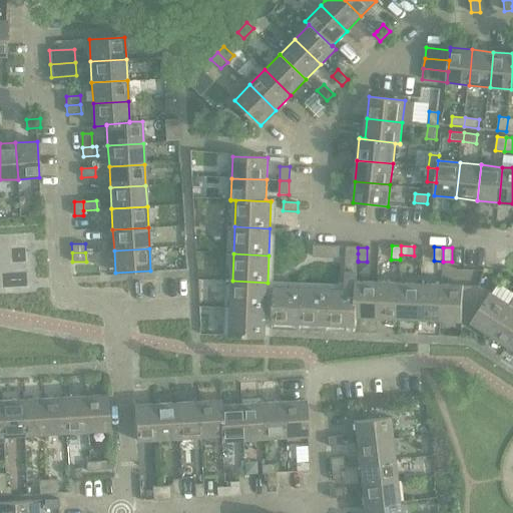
[(358,273),(358,275),(371,275),(371,263),(358,263),(358,267),(358,273)]
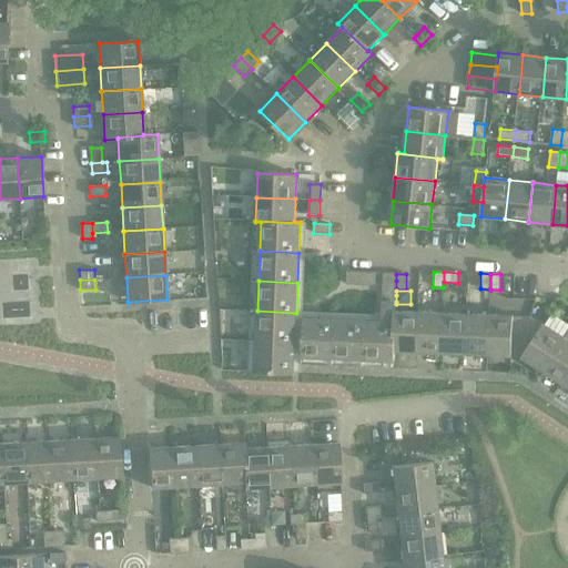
[(383,302),(382,322),(394,322),(394,311),(395,311),(396,304),(396,302),(383,302)]
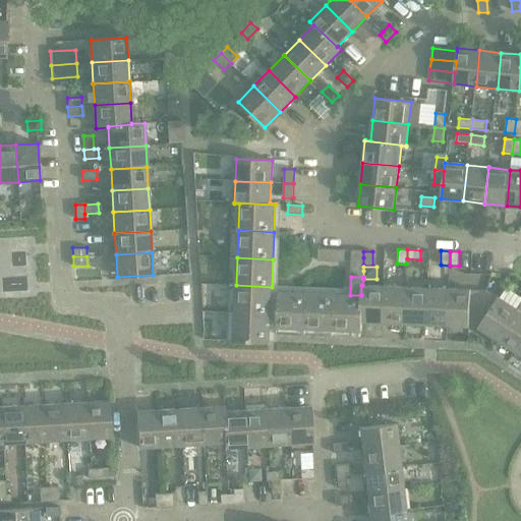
[(236,285),(235,313),(271,314),(272,287),(236,285)]
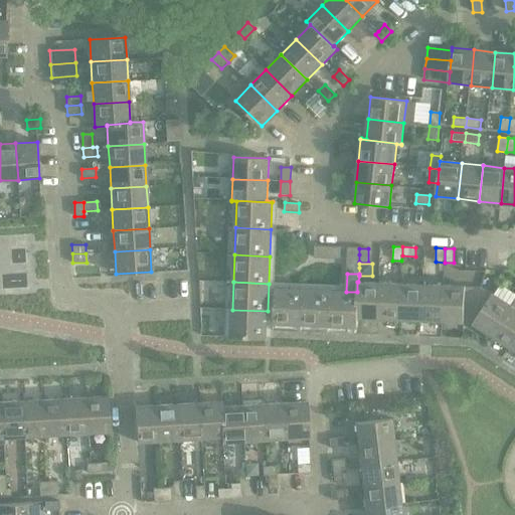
[(357,282),(357,292),(358,292),(357,319),(358,319),(378,320),(379,283),(358,282),(357,282)]
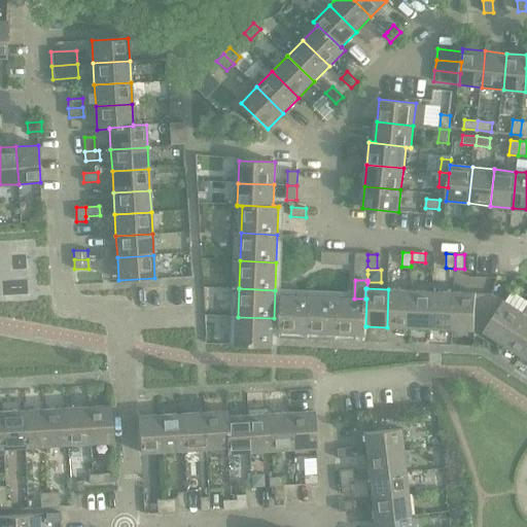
[(388,289),(387,327),(409,327),(411,290),(388,289)]
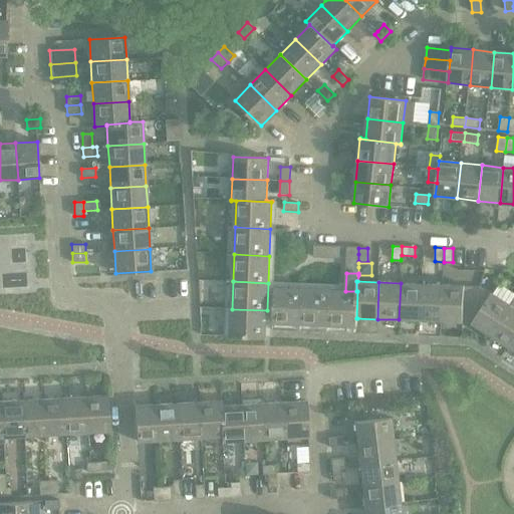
[(401,283),(399,319),(420,320),(422,284),(401,283)]
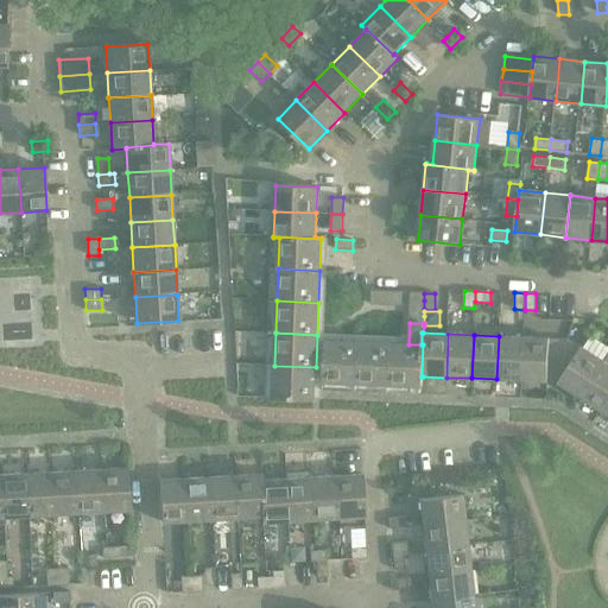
[(499,336),(496,379),(521,380),(524,337),(499,336)]
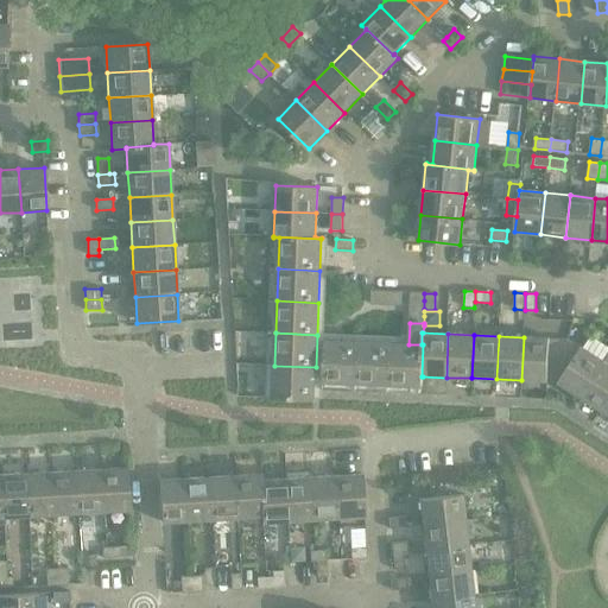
[(524,337),(521,380),(548,381),(548,380),(549,358),(550,339),(524,337)]
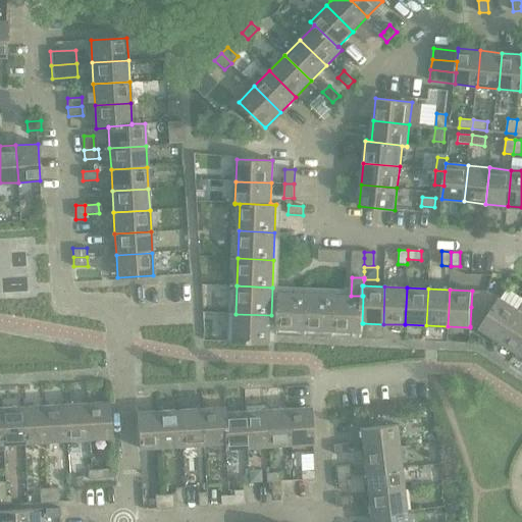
[(472,291),(471,307),(478,307),(488,292),(472,291)]
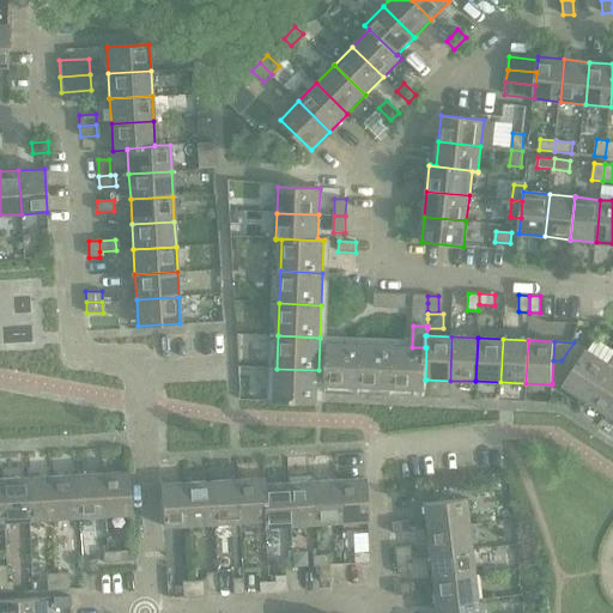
[(553,360),(552,383),(564,384),(586,350),(574,343),(562,360),(553,360)]
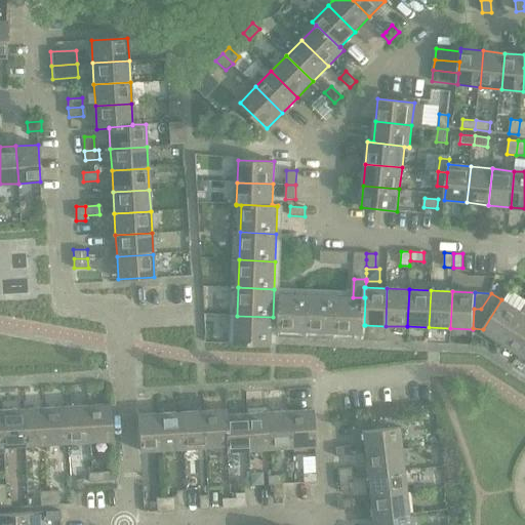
[(279,330),(308,332),(310,295),(280,294),(279,330)]
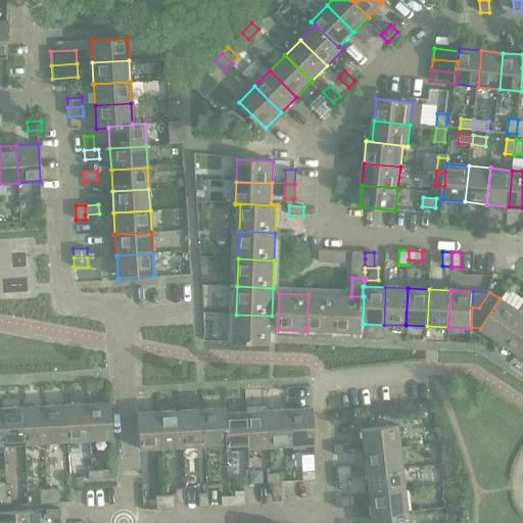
[(308,294),(306,331),(334,332),(336,295),(308,294)]
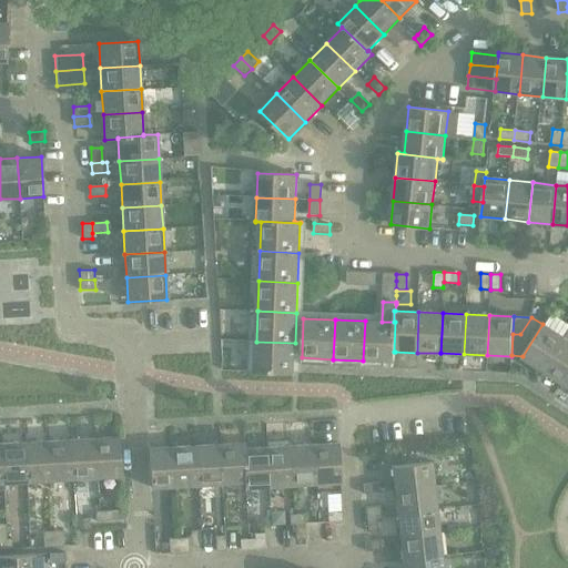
[(365,321),(363,361),(394,362),(395,352),(394,352),(395,322),(394,322),(382,322),(365,321)]
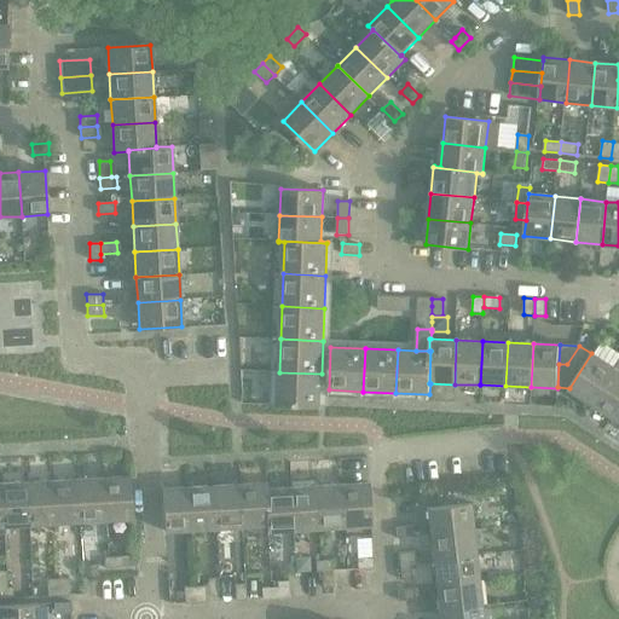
[(593,353),(591,353),(570,388),(568,389),(590,404),(614,368),(593,353)]
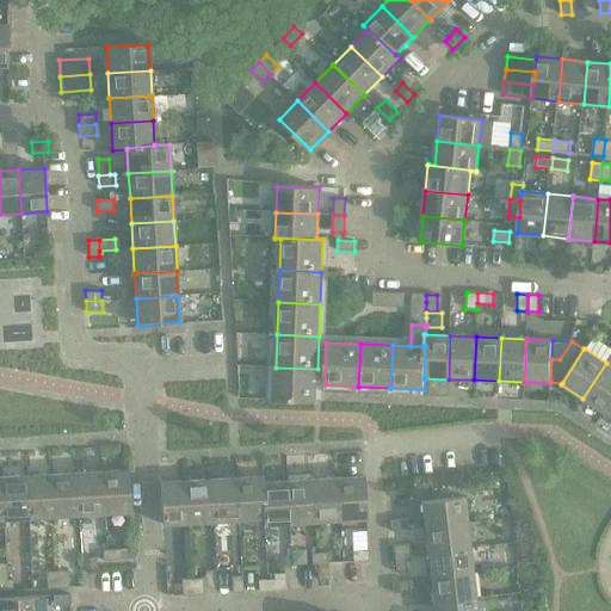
[(610,365),(606,363),(582,399),(604,413),(610,401),(610,365)]
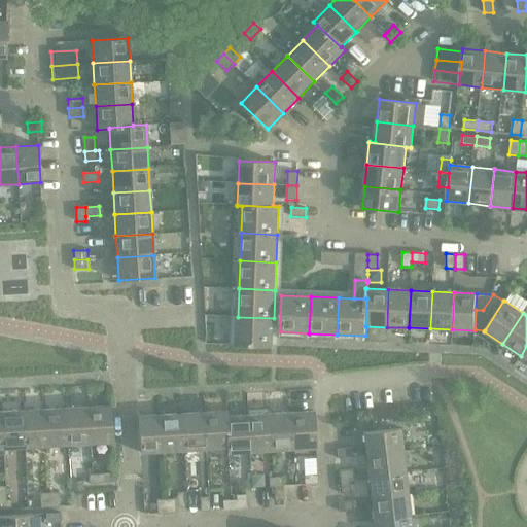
[(274,318),(238,317),(236,346),(273,347),(274,318)]
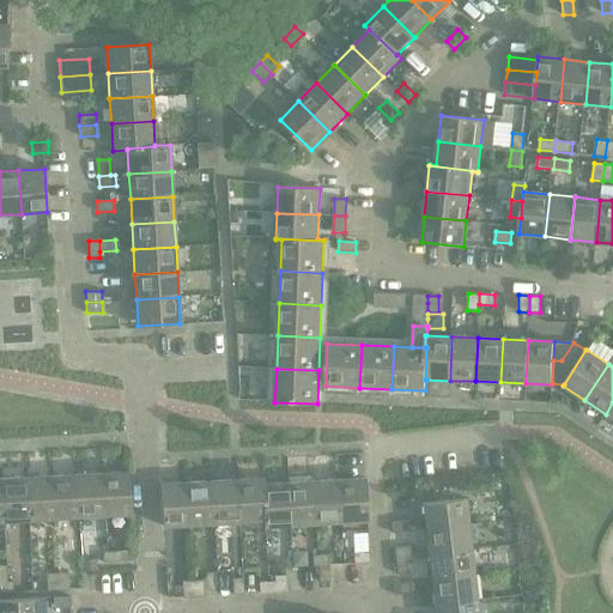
[(128,472),(102,473),(104,516),(131,515),(128,472)]
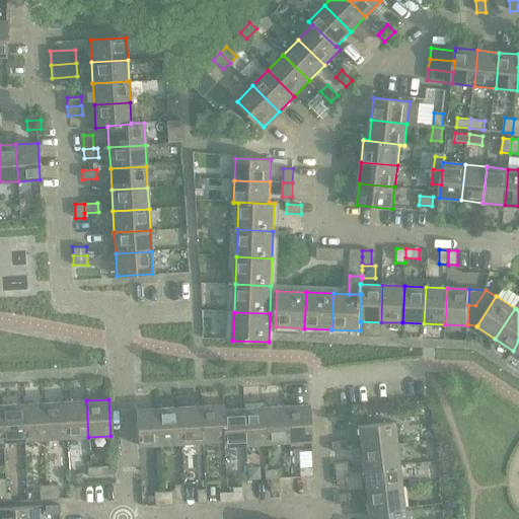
[(86,400),(65,402),(67,438),(88,437),(86,400)]
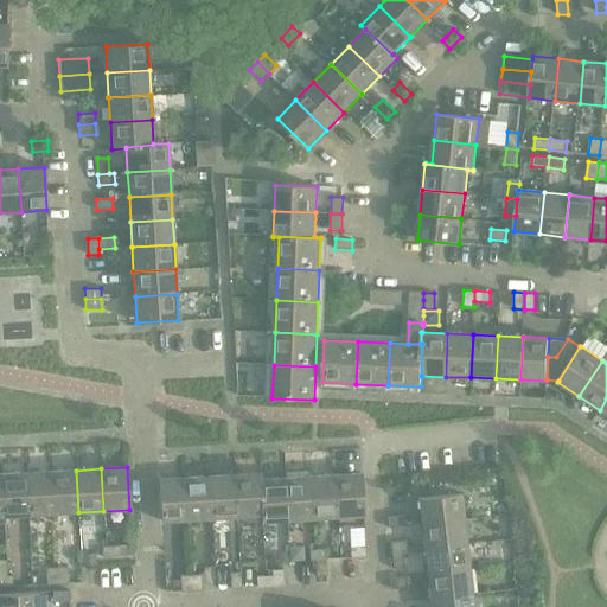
[(76,471),(51,472),(53,513),(78,512),(76,471)]
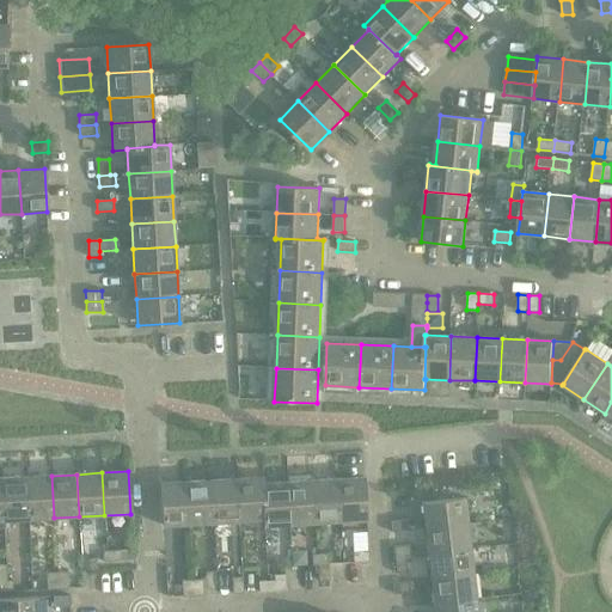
[(51,476),(26,477),(29,519),(54,518),(51,476)]
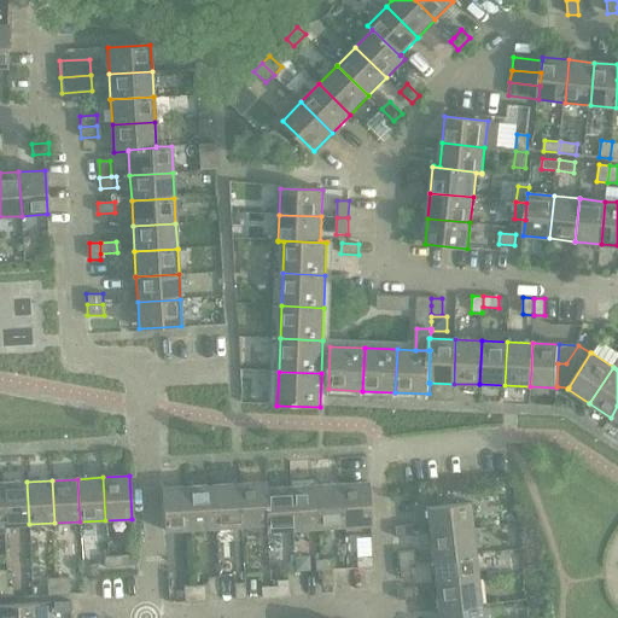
[(27,482),(1,483),(4,526),(29,524),(27,482)]
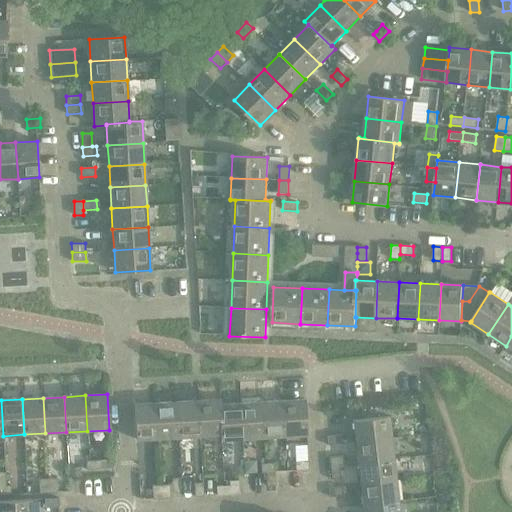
[(219,400),(198,401),(200,436),(220,435),(221,440),(222,440),(219,400)]
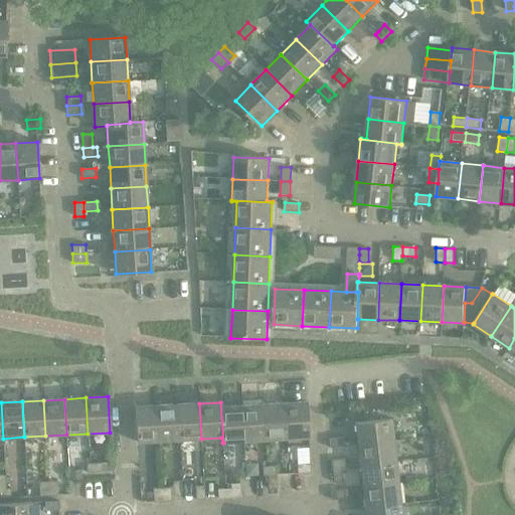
[(221,402),(220,402),(223,443),(244,442),(242,405),(222,407),(221,402)]
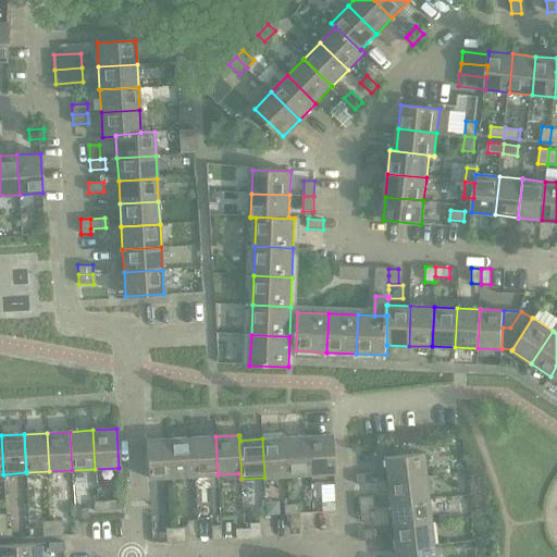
[(332,435),(308,436),(310,474),(334,473),(332,435)]
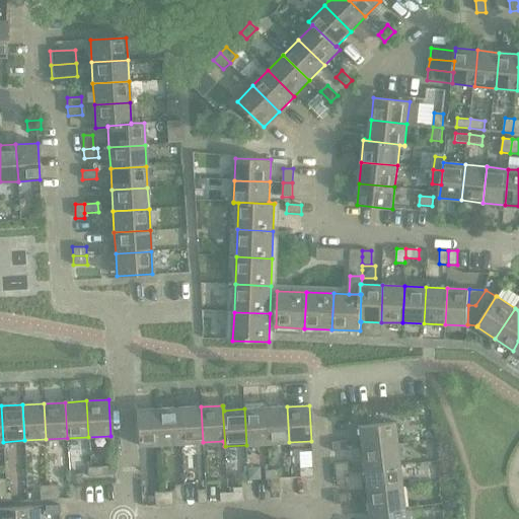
[(201,406),(179,408),(181,444),(203,442),(201,406)]
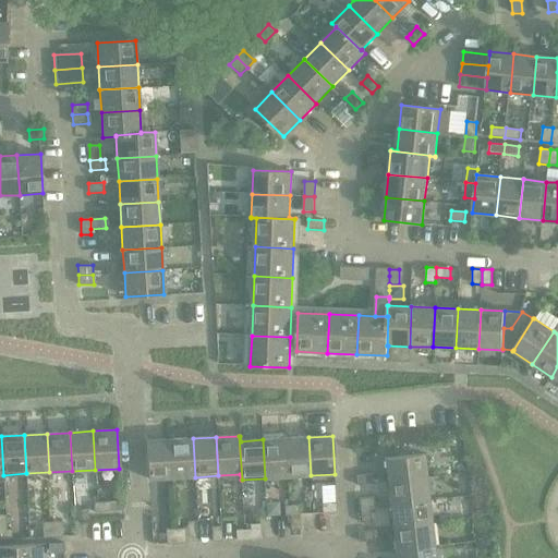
[(308,437),(286,438),(288,477),(311,475),(308,437)]
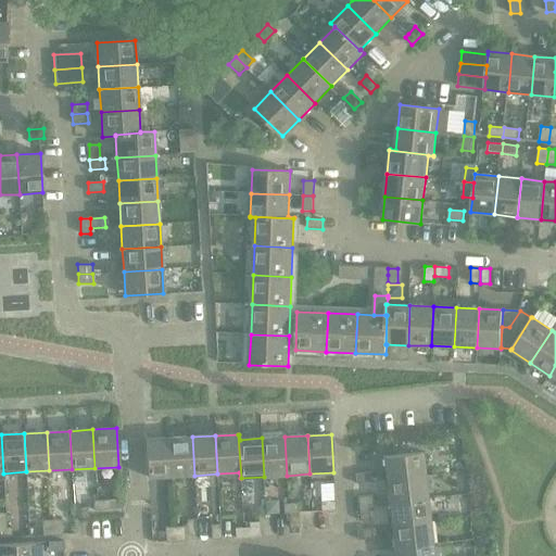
[(192,437),(169,438),(172,477),(194,476),(192,437)]
